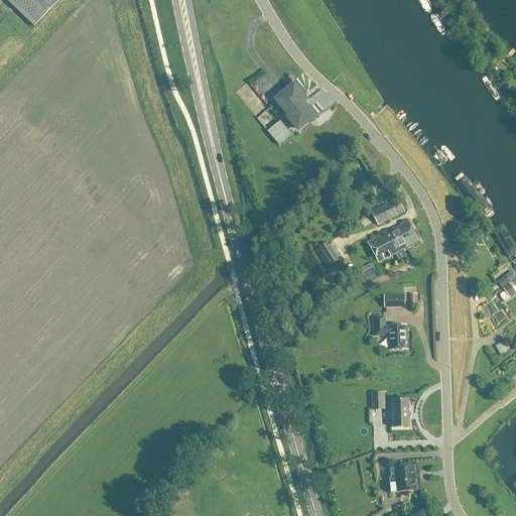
[(58,0),(5,0),(33,26),(58,0)]
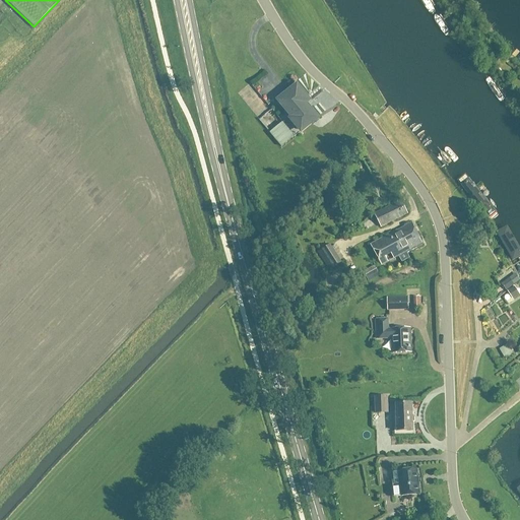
[(297,85),(278,100),(293,117),(291,118),(301,130),(317,117),(302,100),(306,96),(297,85)]
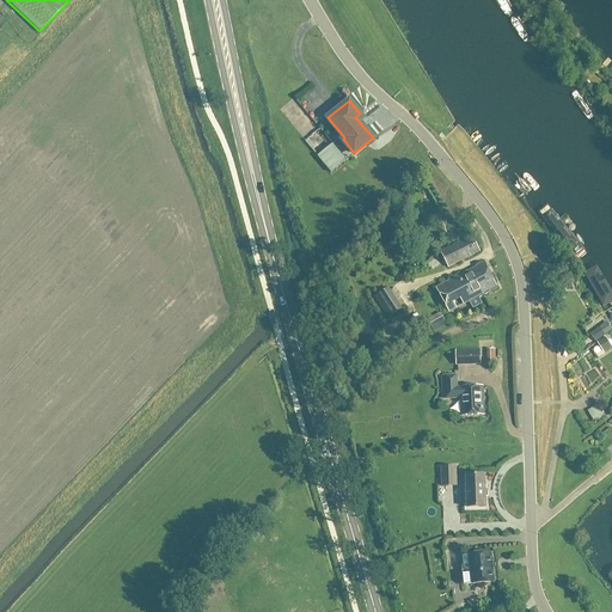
[(303,121),(306,118),(299,106),(295,109),(303,121)]
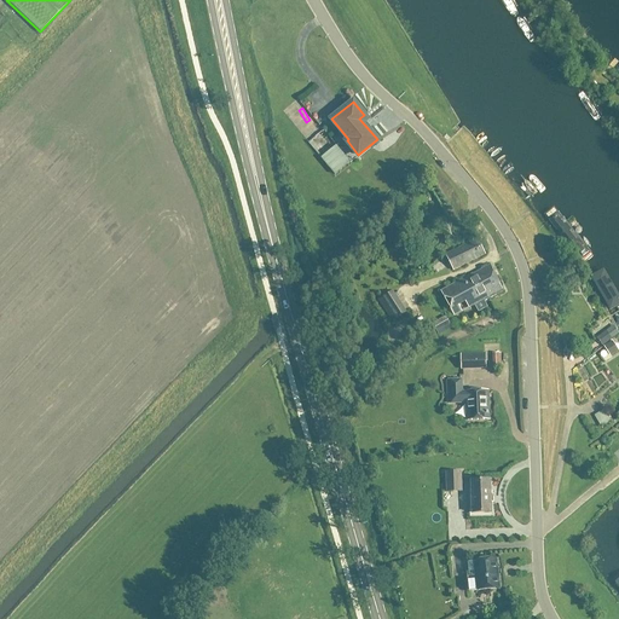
[(310,143),(318,151),(330,140),(322,132),(310,143)]
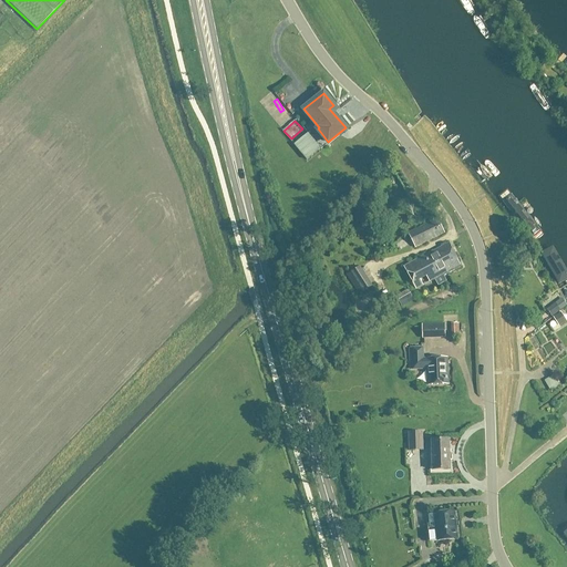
[(292,145),(307,161),(320,147),(306,133),(292,145)]
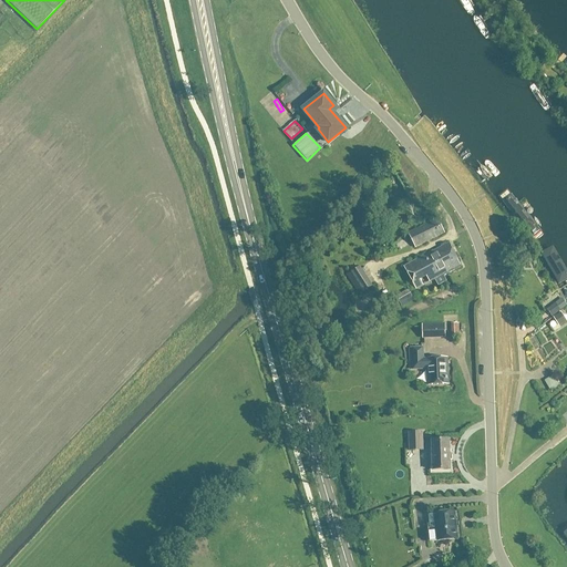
[(512,192),(501,199),(531,238),(542,230),(512,192)]
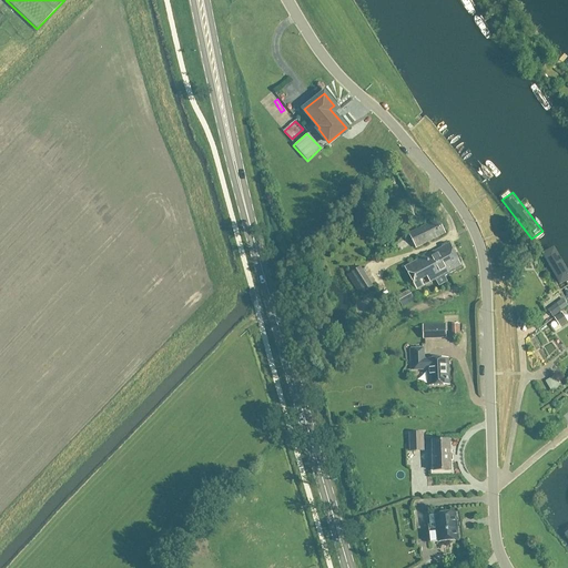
[(445,233),(437,219),(408,233),(415,247),(445,233)]
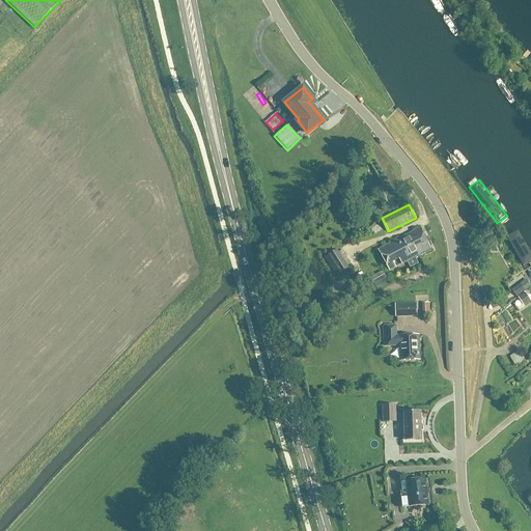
[(420,227),(415,230),(378,250),(389,270),(406,260),(410,267),(418,262),(416,258),(431,249),(420,227)]
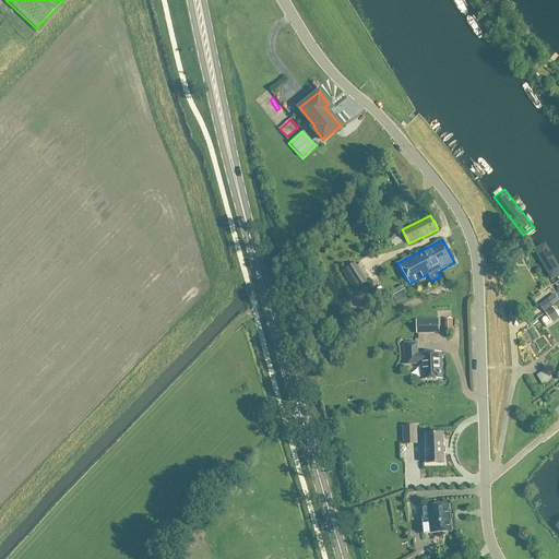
[(506,260),(514,257),(513,252),(512,253),(510,247),(503,250),(506,256),(504,257),(506,260)]
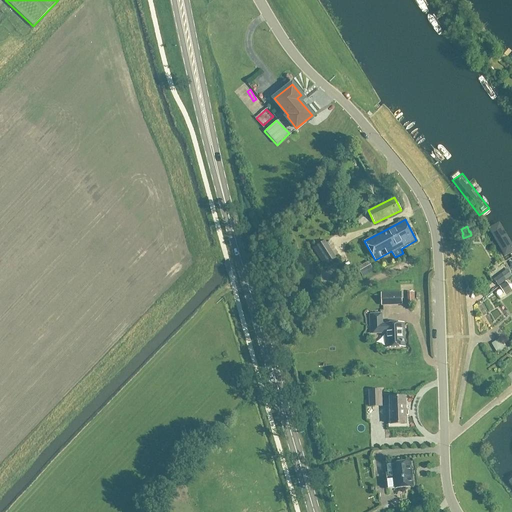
[(325,240),(312,248),(324,266),(336,258),(325,240)]
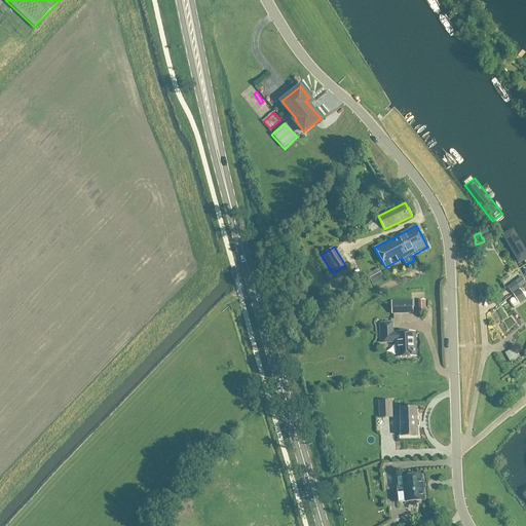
[(368,277),(373,285),(381,279),(377,272),(368,277)]
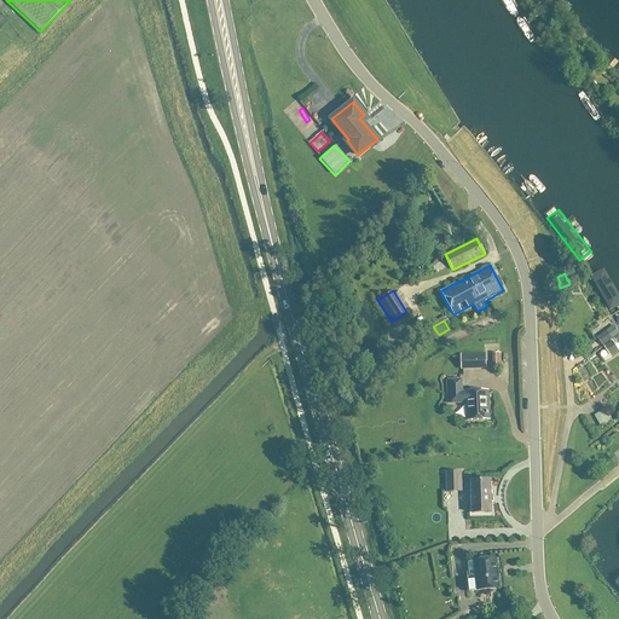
[(612,356),(618,350),(612,341),(605,346),(612,356)]
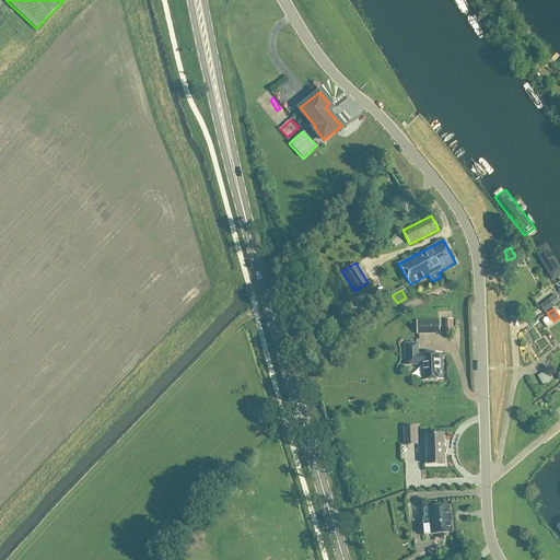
[(439,319),(417,321),(417,333),(439,331),(439,319)]
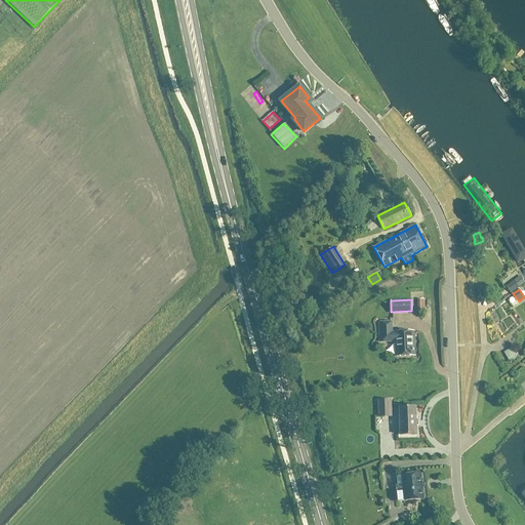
[(414,355),(413,331),(391,332),(391,322),(379,323),(379,341),(396,340),(397,356),(414,355)]
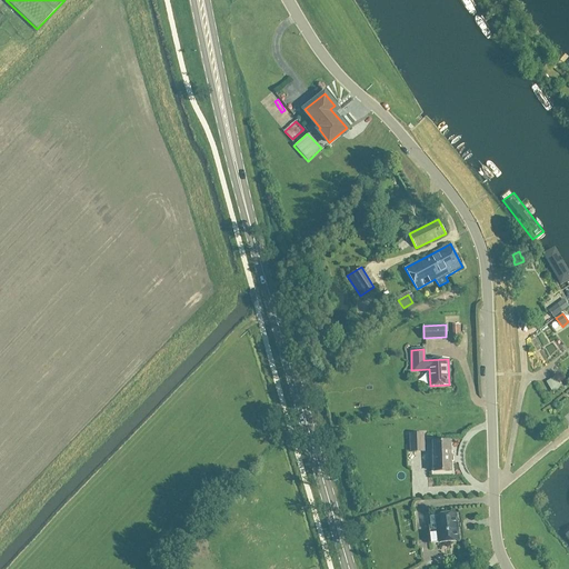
[(561,387),(555,376),(546,381),(552,392),(561,387)]
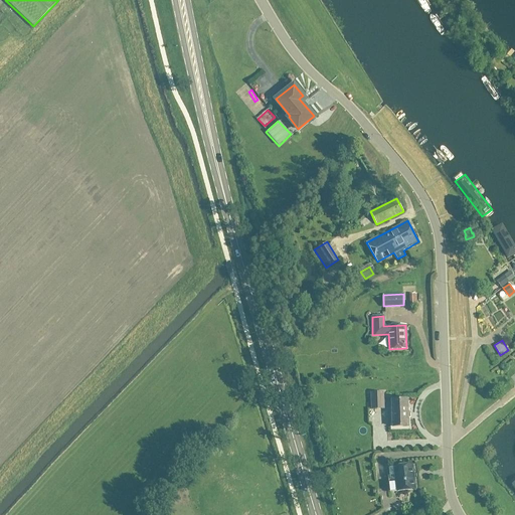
[(371,408),(383,408),(383,392),(371,392),(371,408)]
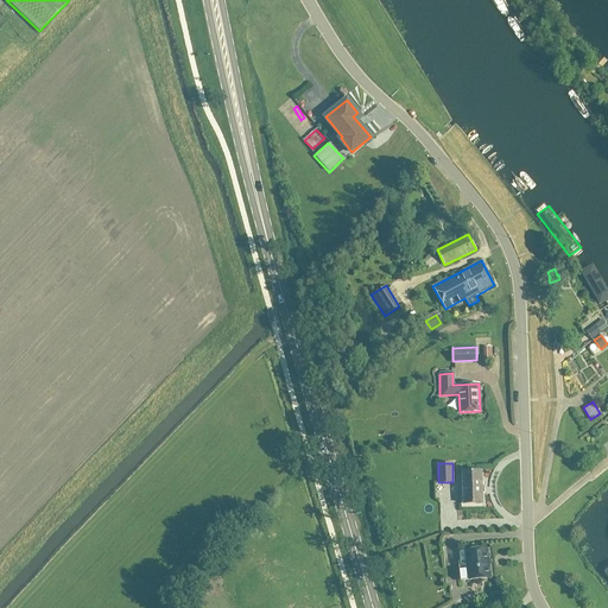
[(482,504),(481,472),(462,472),(463,504),(482,504)]
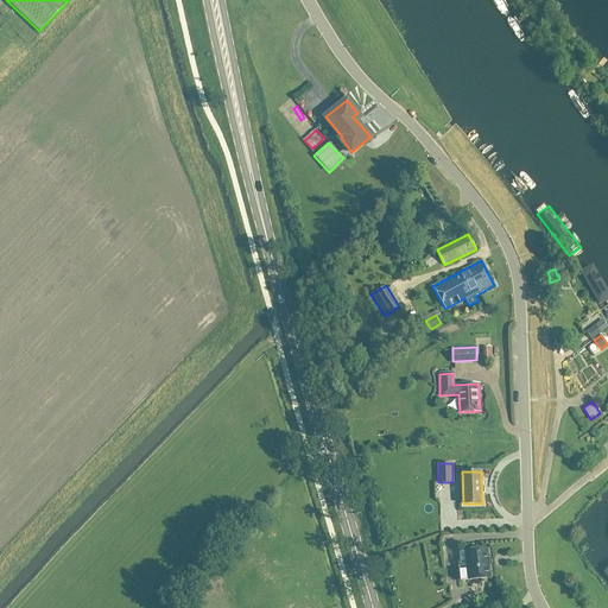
[(487,549),(466,551),(469,580),(489,577),(487,549)]
